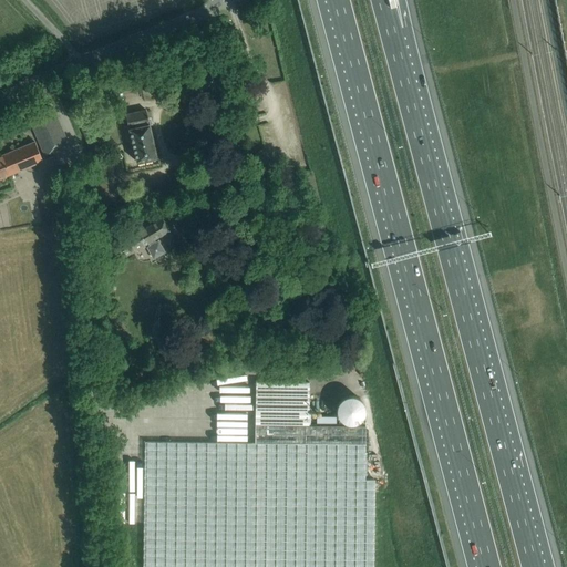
[(53,107),(29,117),(43,155),(69,144),(53,107)]
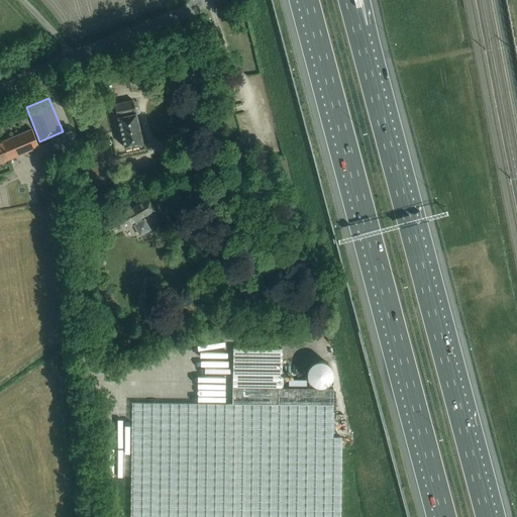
[(116,114),(112,115),(115,128),(119,128),(124,147),(141,143),(132,100),(114,104),(116,114)]
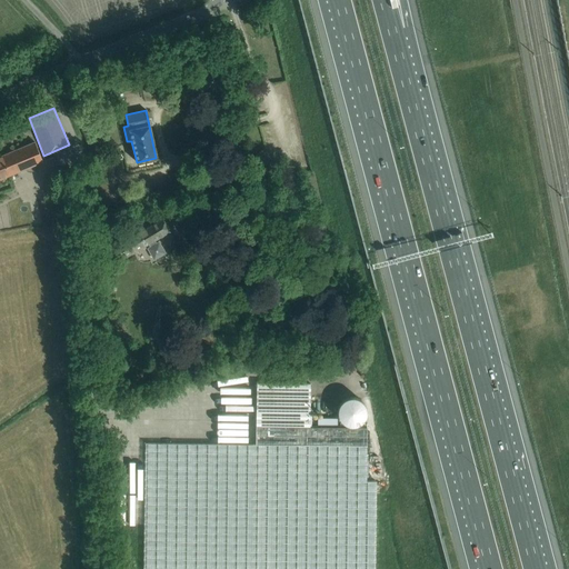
[(35,142),(0,156),(0,178),(42,161),(35,142)]
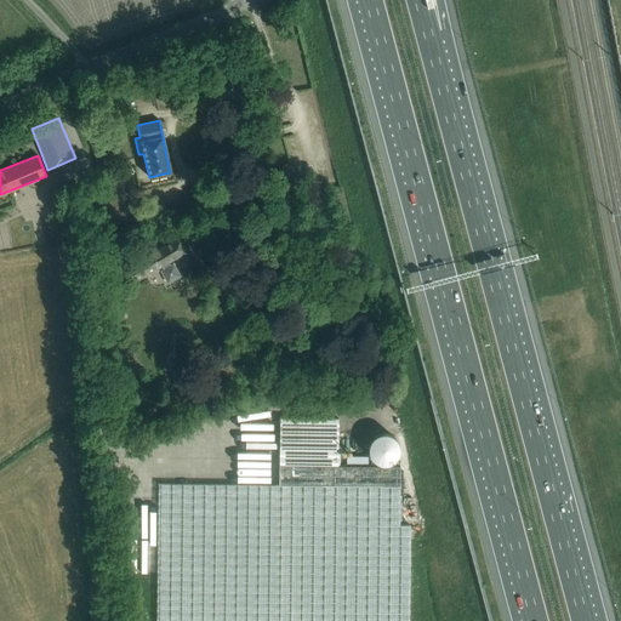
[(120,182),(106,183),(108,220),(121,218),(120,201),(123,201),(120,182)]
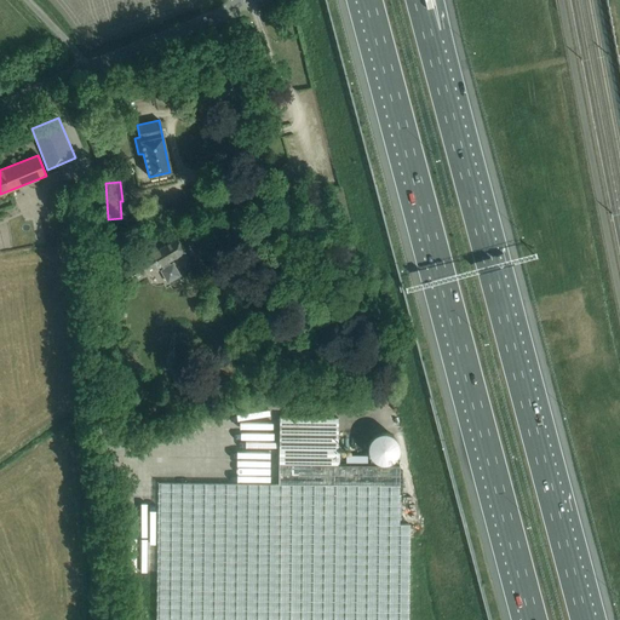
[(62,194),(55,197),(63,212),(70,207),(62,194)]
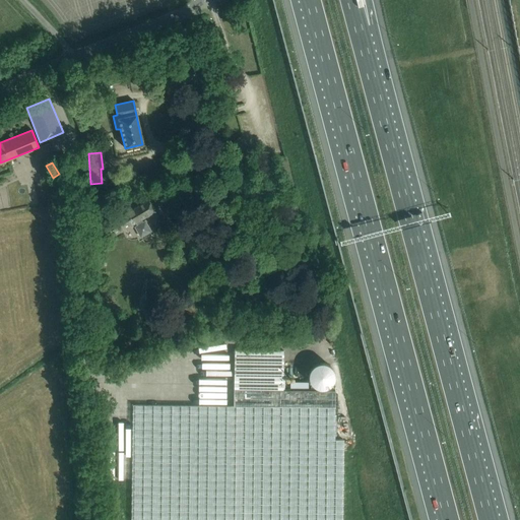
[(134,226),(140,237),(150,231),(146,222),(157,215),(148,200),(109,223),(115,235),(135,222),(137,225),(134,226)]
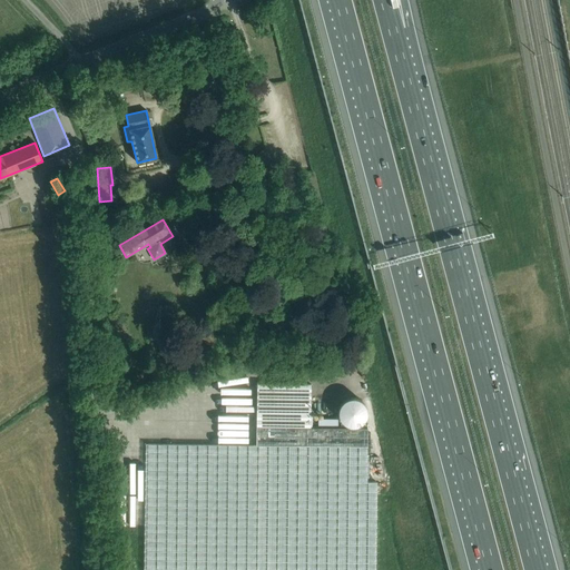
[(229,231),(220,236),(228,247),(237,241),(229,231)]
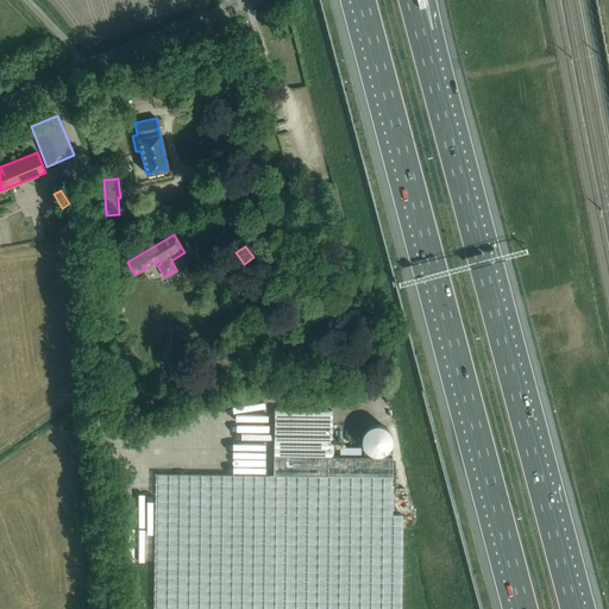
[(332,457),(332,426),(332,410),(275,409),(274,476),(156,475),(154,608),(401,608),(402,522),(402,515),(391,515),(393,457),(332,457)]
